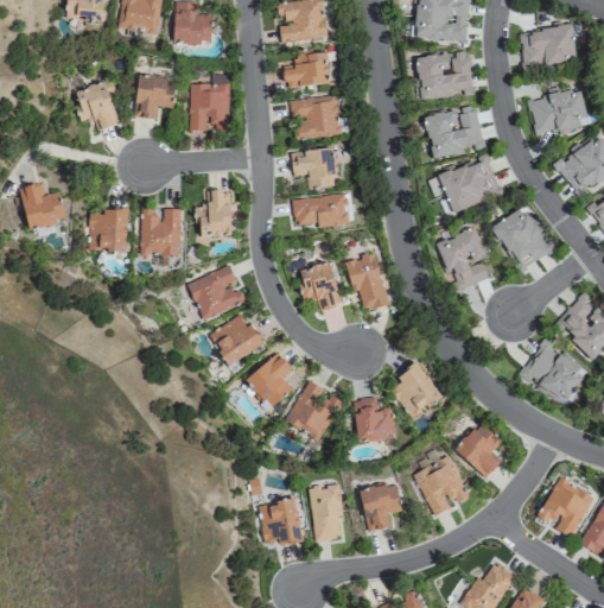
[(65,0),(65,18),(103,20),(103,0),(65,0)]
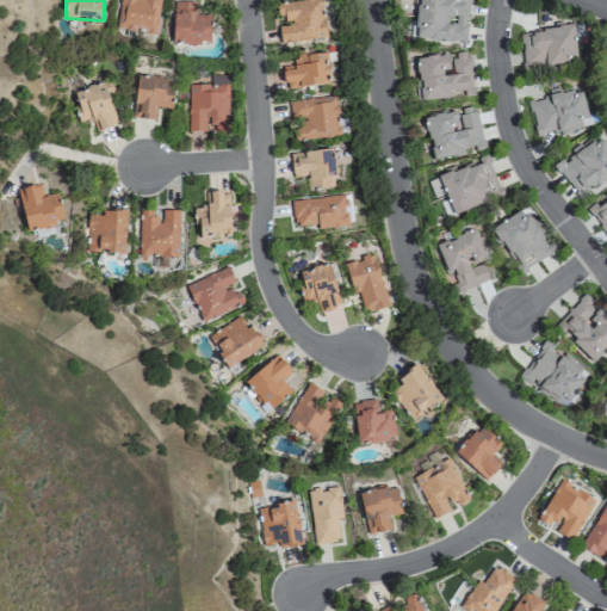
[(122,0),(118,29),(159,34),(163,0),(122,0)]
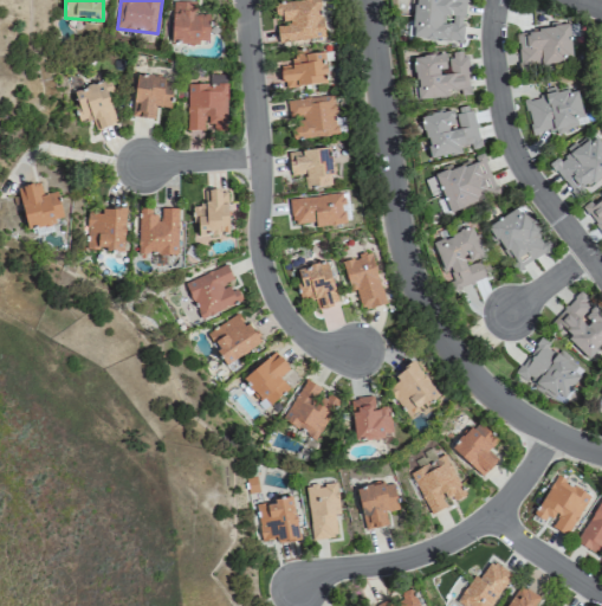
[(305,0),(279,4),(282,25),(279,25),(280,43),(327,38),(322,0),(305,0)]
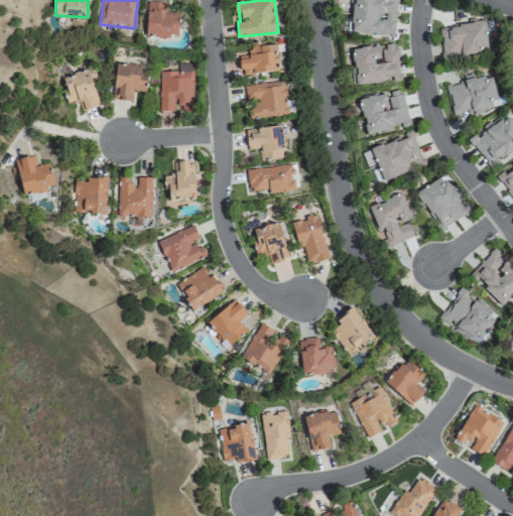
[(355,0),(354,33),(371,33),(371,38),(397,39),(398,0),(355,0)]
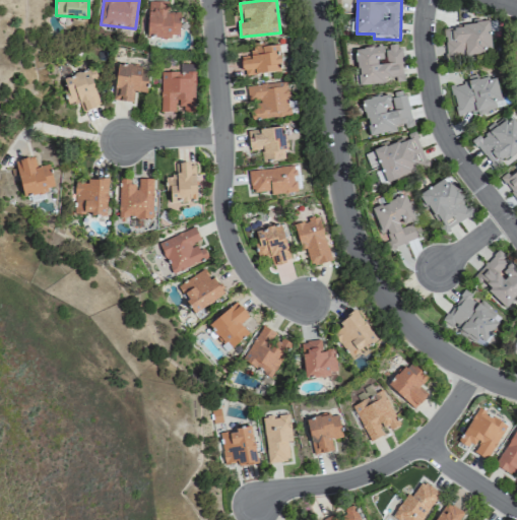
[(182,12),(171,12),(172,1),(150,1),(148,37),(181,38),(182,12)]
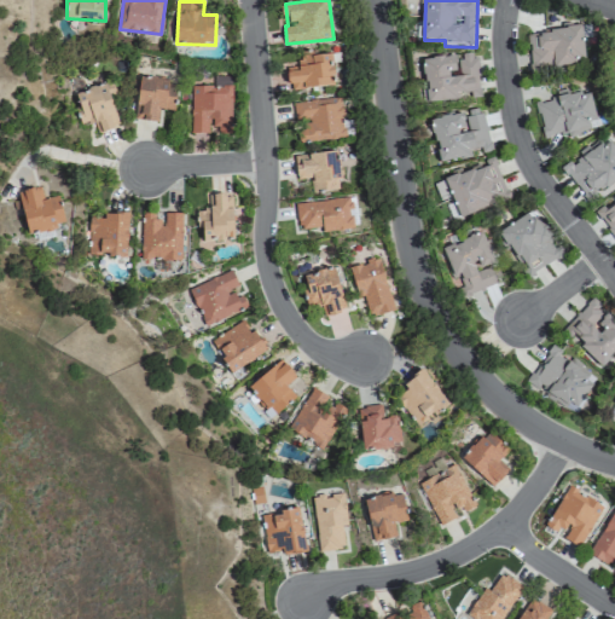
[(587,57),(586,28),(540,29),(540,46),(532,47),(533,68),(574,67),(574,57),(587,57)]
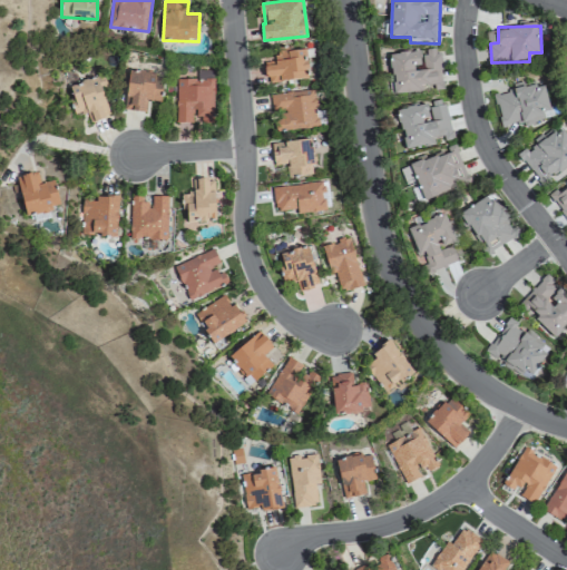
[(310,80),(309,50),(276,51),(276,61),(267,61),(269,81),(310,80)]
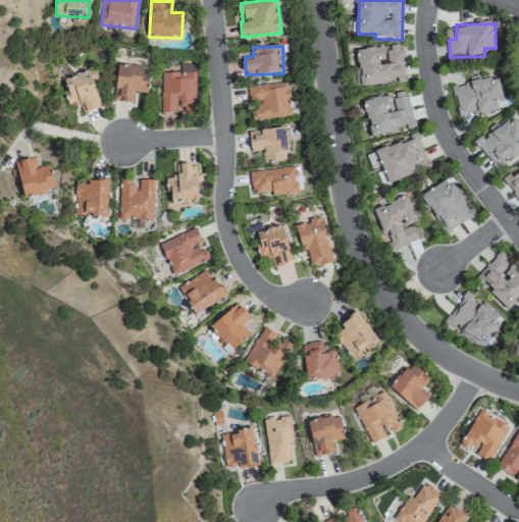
[(361,86),(388,83),(387,77),(406,76),(403,46),(358,50),(361,86)]
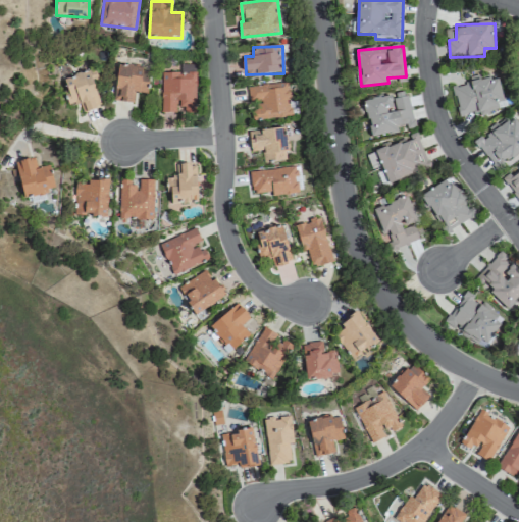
[(118,63),(115,101),(135,102),(136,92),(149,94),(151,66),(118,63)]
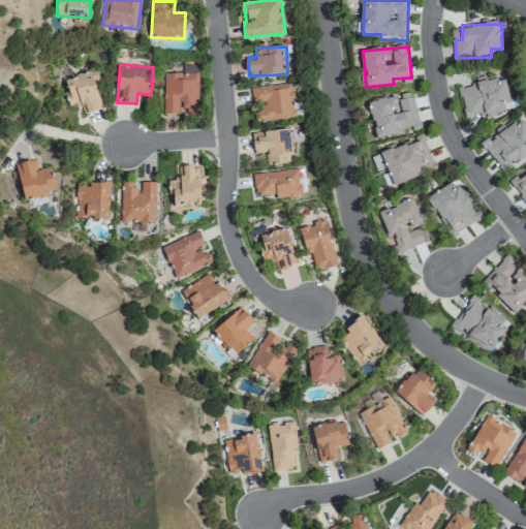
[(165,114),(183,114),(183,112),(199,112),(199,64),(185,64),(185,73),(165,73),(165,114)]
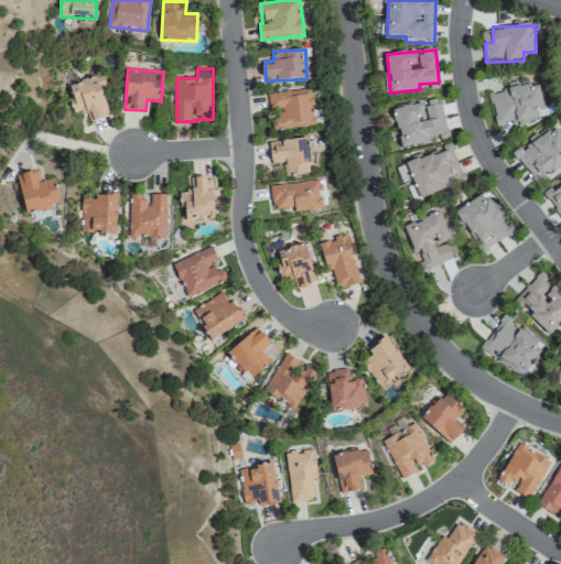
[(111,115),(101,87),(108,85),(104,74),(68,86),(78,114),(87,109),(92,121),(111,115)]
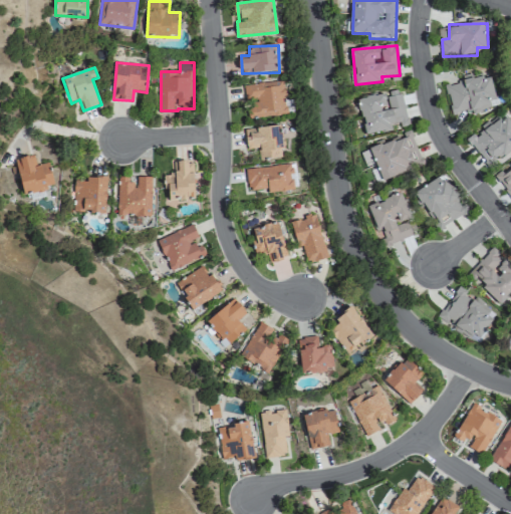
[(500,104),(490,70),(465,77),(465,80),(446,85),(455,116),(500,104)]
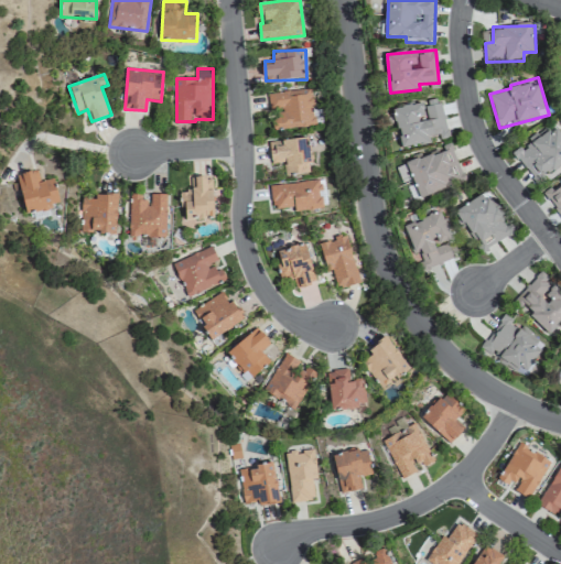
[(269,94),(271,109),(280,108),(281,118),(273,119),(274,130),(316,126),(313,89),(269,94)]
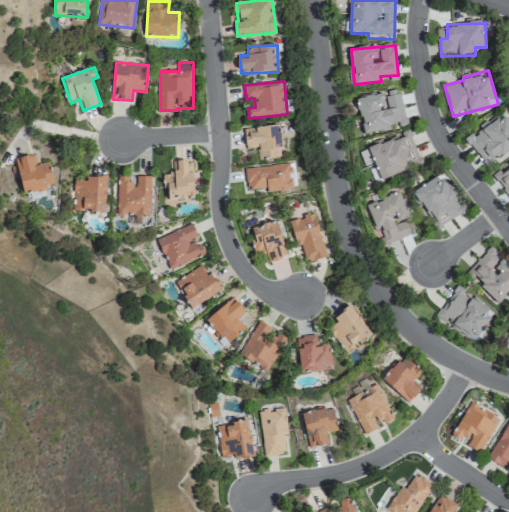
[(409,124),(399,88),(387,91),(387,90),(357,99),(367,134),(400,124),(400,126),(409,124)]
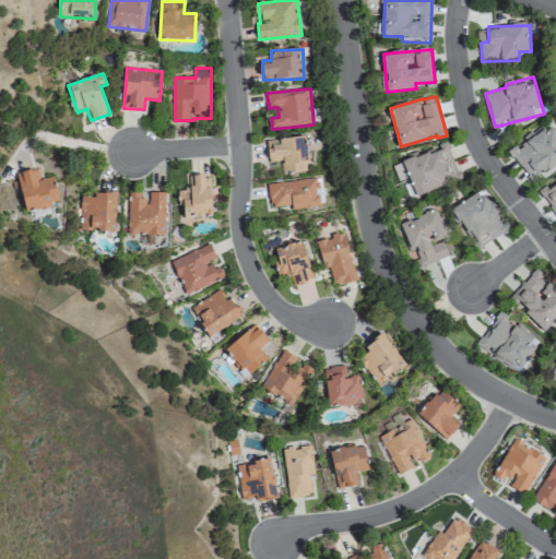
[(509,151),(534,181),(555,163),(555,130),(549,123),(520,149),(517,144),(509,151)]
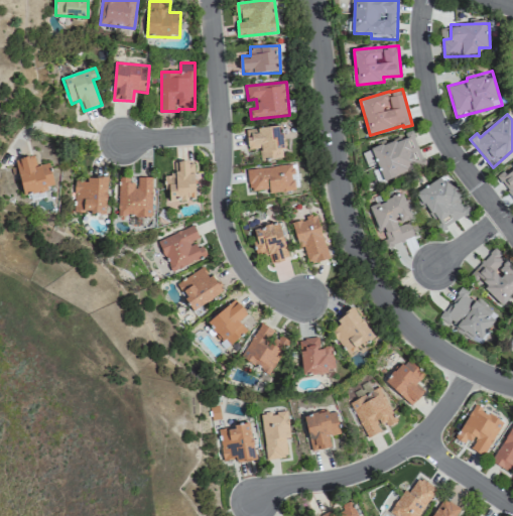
[(285,157),(283,127),(248,129),(249,149),(261,148),(262,159),(285,157)]
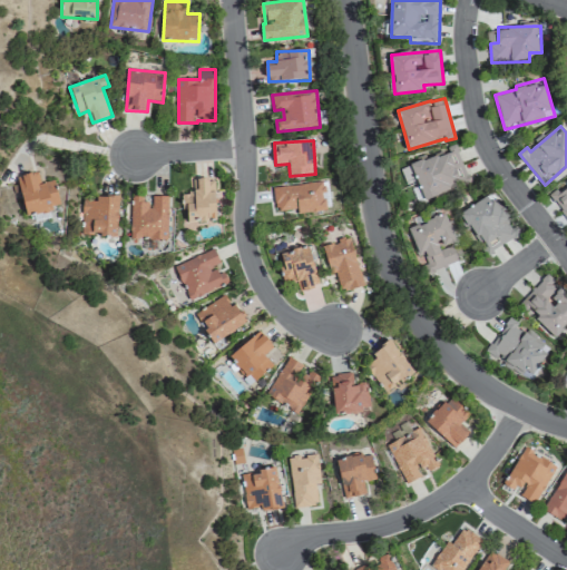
[(423,198),(470,184),(459,148),(412,163),(423,198)]
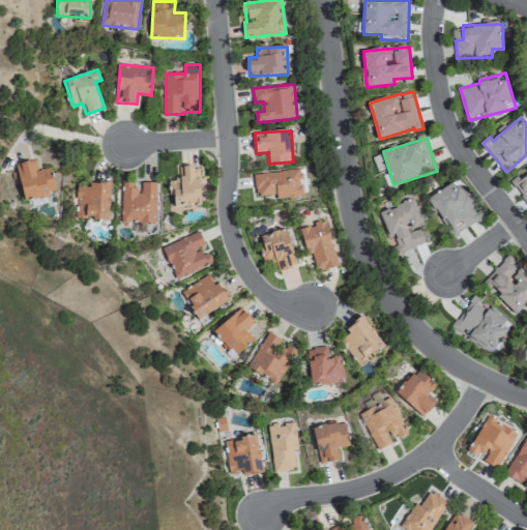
[(23,198),(56,195),(54,169),(35,171),(34,162),(19,163),(23,198)]
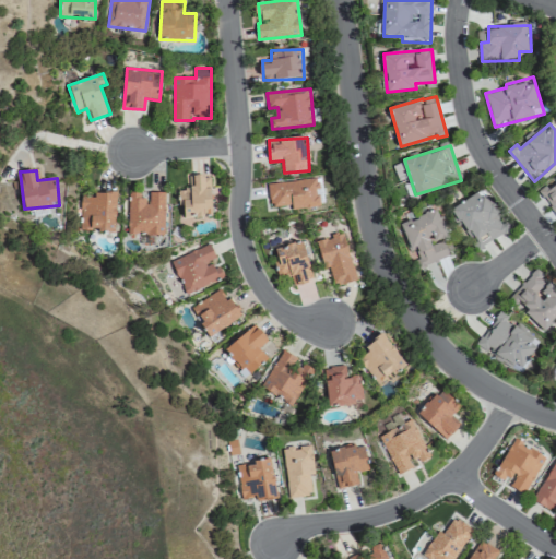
[(212,175),(196,176),(197,188),(178,189),(179,205),(185,205),(185,218),(213,217),(212,175)]
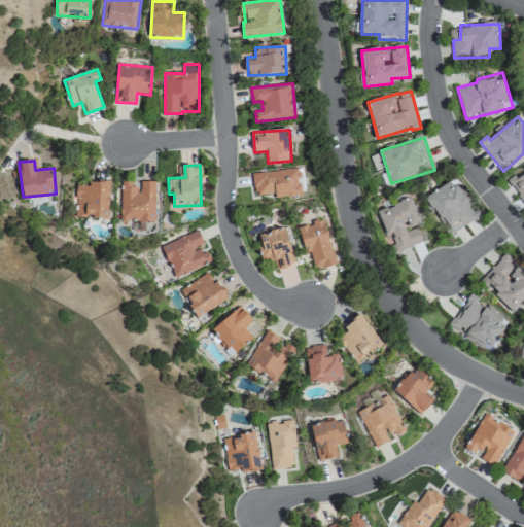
[(254,173),(256,196),(276,194),(276,198),(303,195),(300,168),(254,173)]
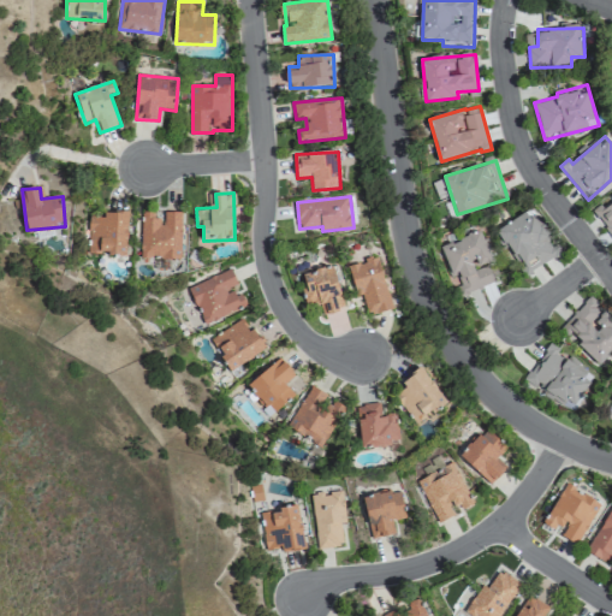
[(611,196),(594,208),(611,235),(611,196)]
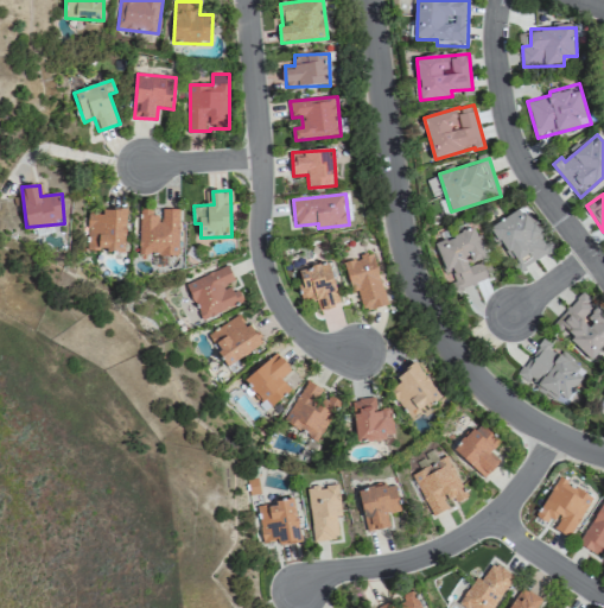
[(494,225),(521,271),(554,251),(527,206),(494,225)]
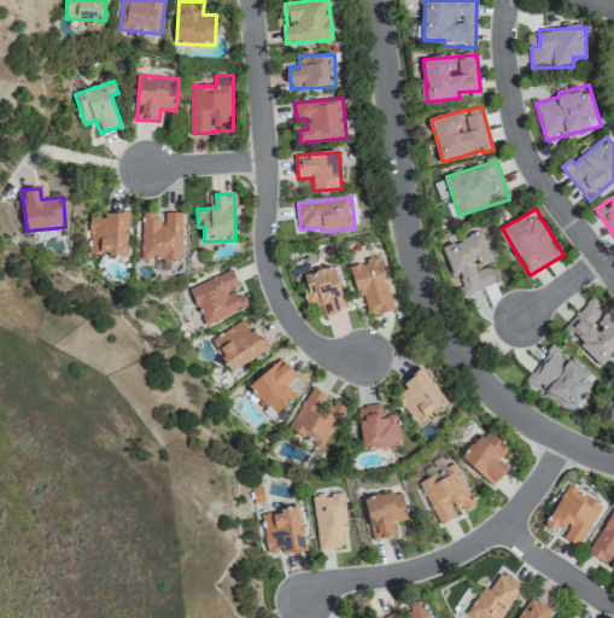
[(183,258),(183,213),(167,213),(167,222),(156,221),(157,213),(144,211),(142,258),(183,258)]
